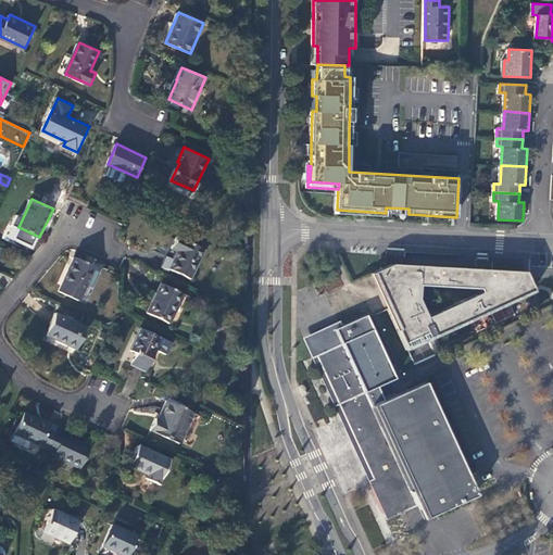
[(206,249),(178,236),(172,248),(178,251),(170,267),(192,278),(206,249)]
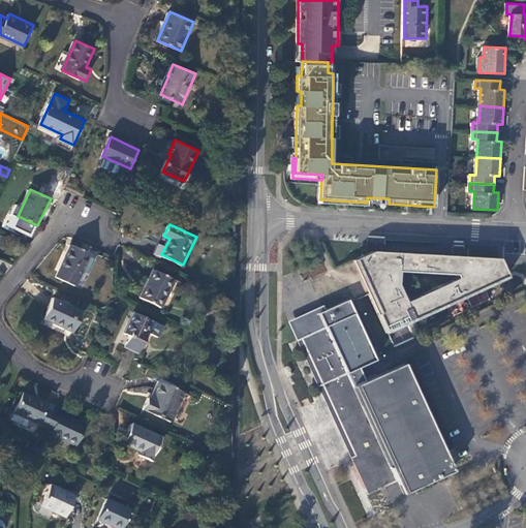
[(72,244),(57,277),(76,285),(91,253),(72,244)]
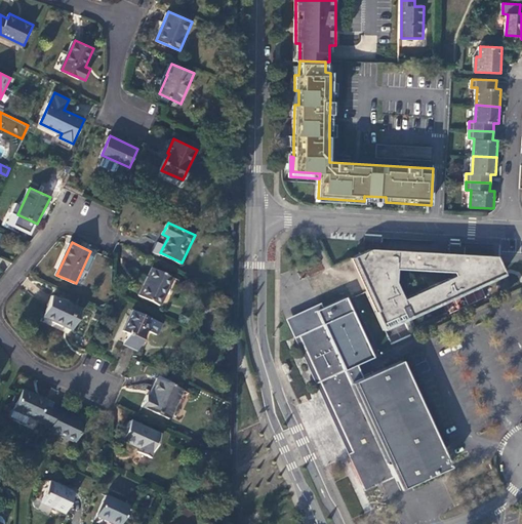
[(451,253),(382,249),(383,251),(389,264),(410,265),(410,270),(453,272),(455,275),(400,300),(378,253),(376,249),(370,249),(365,251),(398,321),(504,273),(496,256),(462,254),(462,258),(451,257),(451,253)]
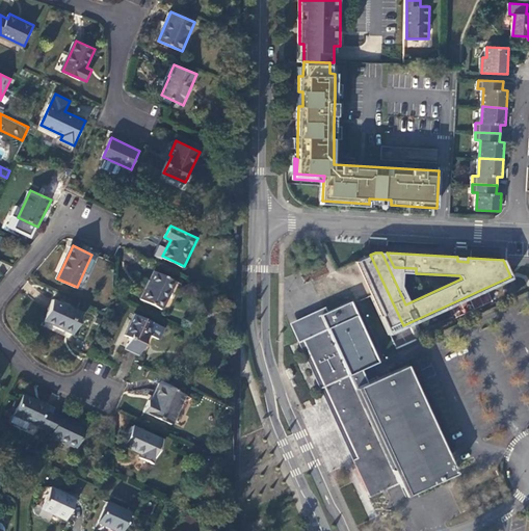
[(370,255),(356,261),(390,333),(403,325),(370,255)]
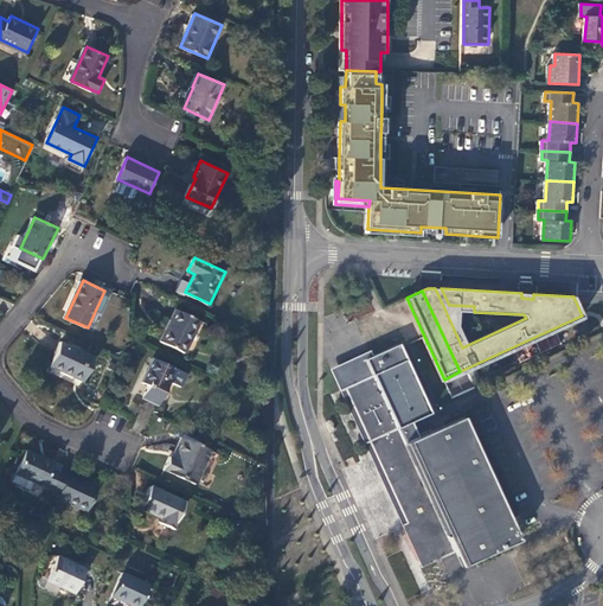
[(178,308),(162,340),(186,352),(201,320),(178,308)]
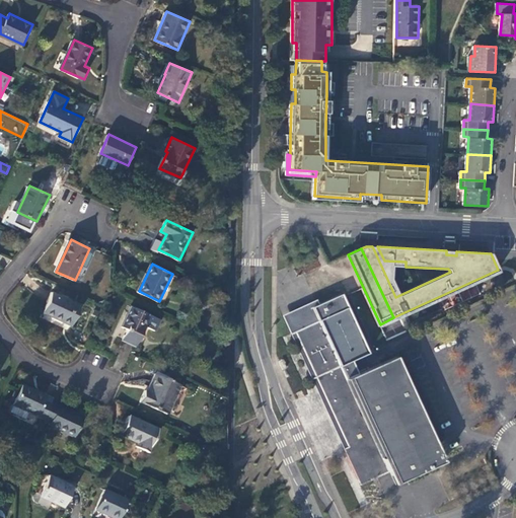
[(502,278),(497,281),(500,288),(505,285),(502,278)]
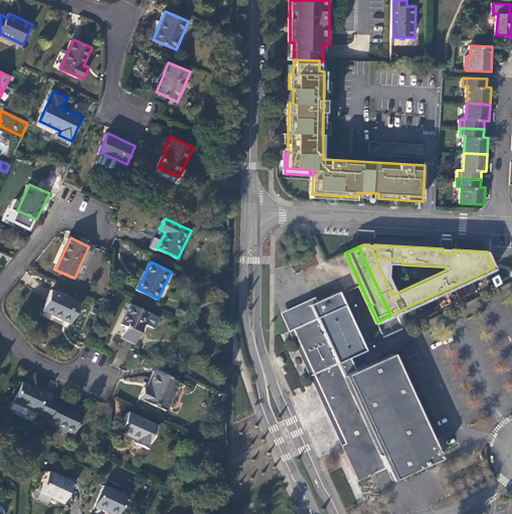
[(477,283),(454,292),(456,300),(480,290),(477,283)]
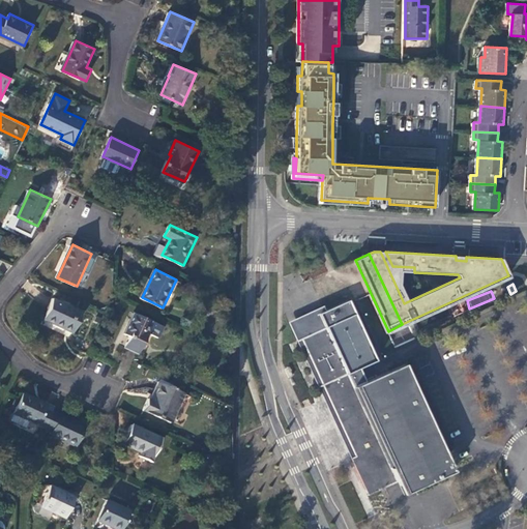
[(84,312),(55,298),(45,319),(75,332),(84,312)]
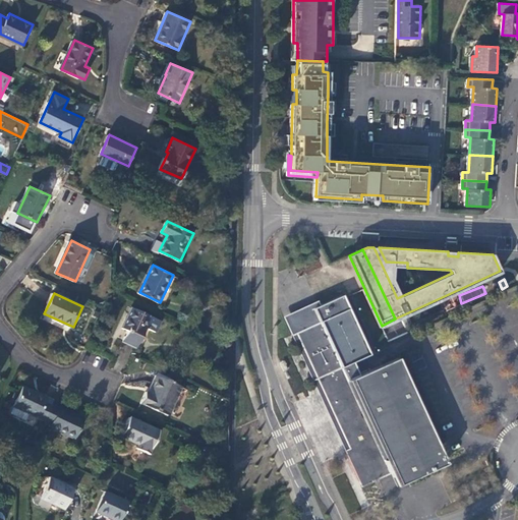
[(162,321),(133,307),(123,328),(129,330),(124,340),(138,346),(148,327),(157,331),(162,321)]
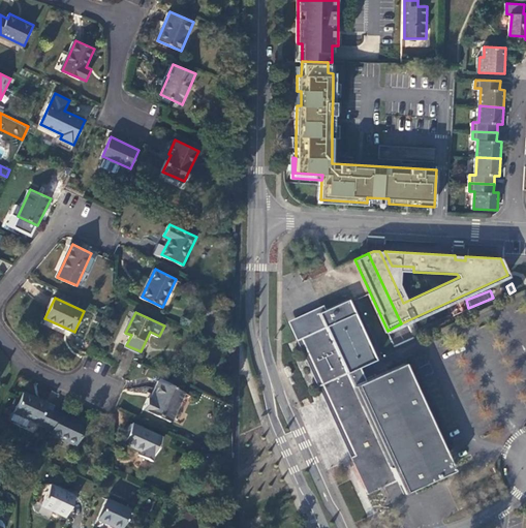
[(410,323),(414,331),(420,328),(416,320),(410,323)]
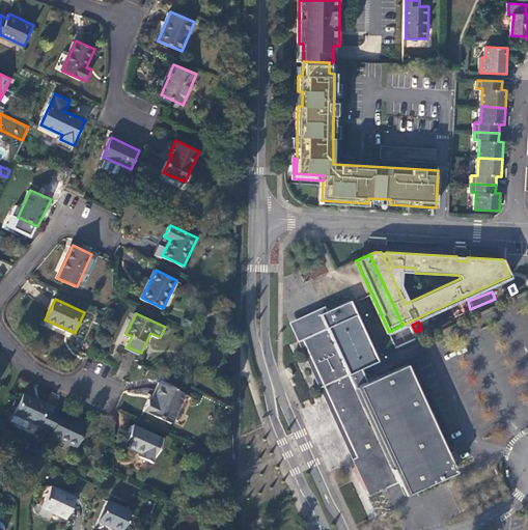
[(455,472),(406,364),(356,387),(328,327),(304,338),(355,449),(358,455),(353,457),(370,495),(399,481),(412,476),(418,490),(455,472)]
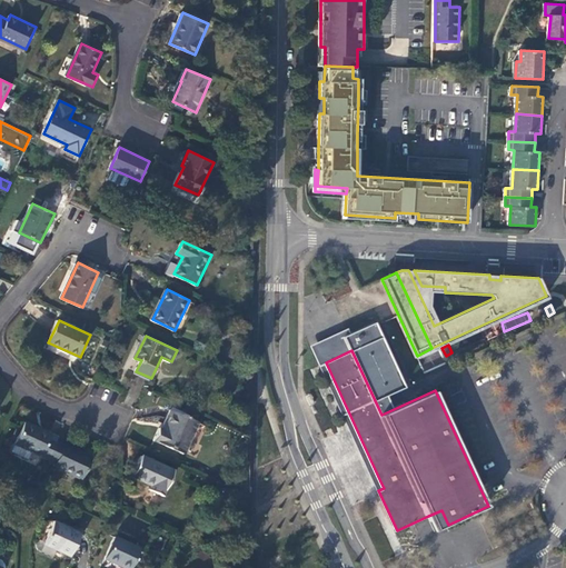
[(378,490),(384,488),(380,481),(326,362),(321,365),(378,490)]
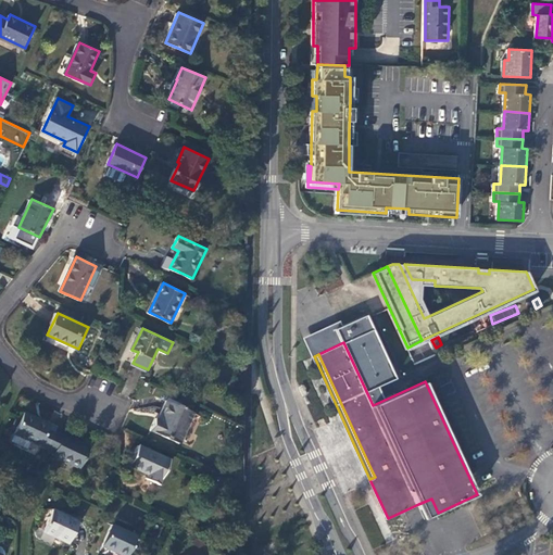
[(152,429),(181,442),(196,412),(168,400),(160,419),(156,418),(152,429)]
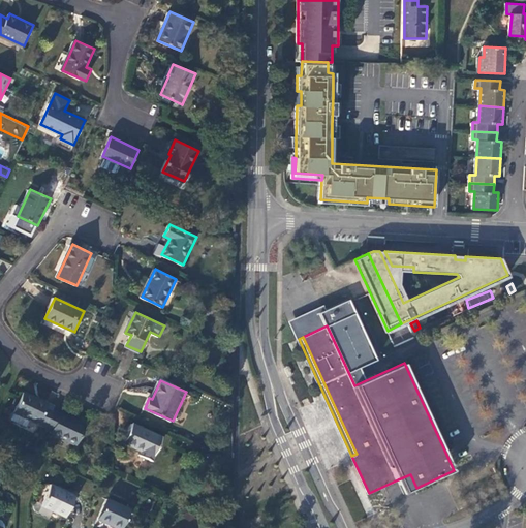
[(33,420),(47,426),(55,410),(48,406),(49,403),(25,392),(16,411),(33,420)]
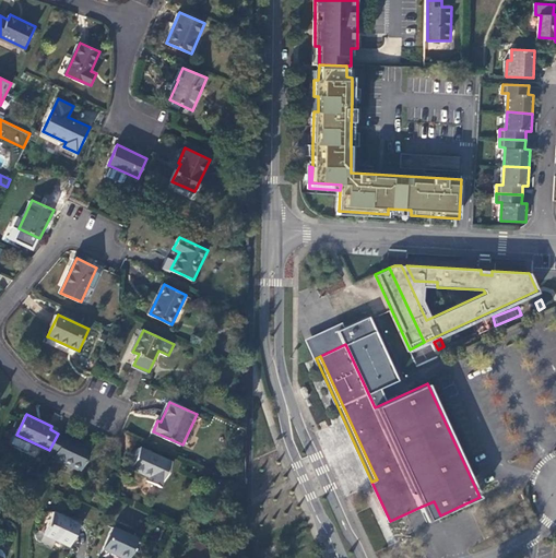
[(55,458),(82,470),(92,449),(64,437),(58,434),(49,450),(57,454),(55,458)]
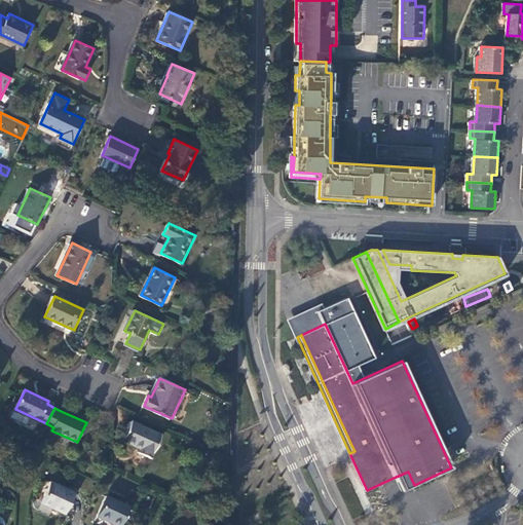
[(29,424),(33,417),(15,409),(12,416),(29,424)]
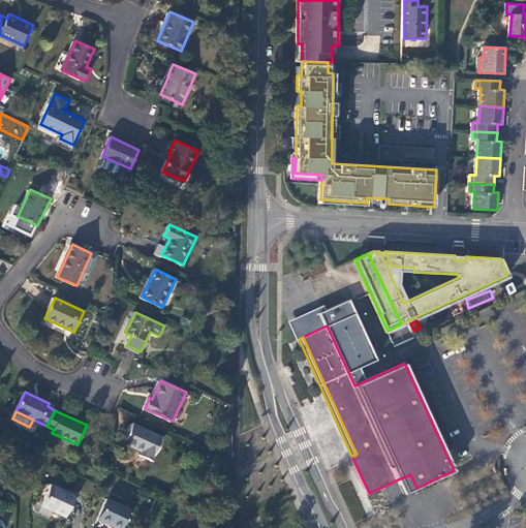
[(164,437),(133,423),(124,442),(143,451),(141,455),(153,461),(164,437)]
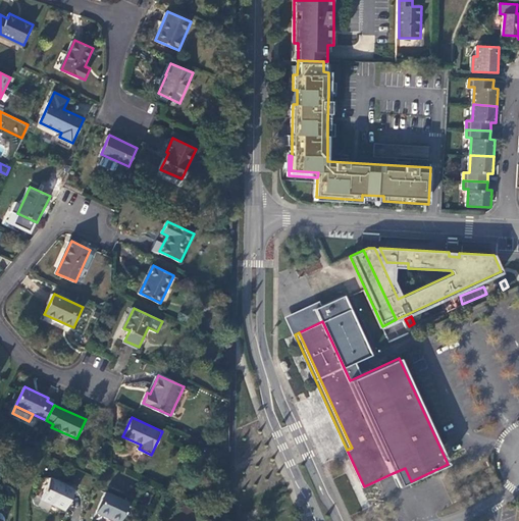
[(411,481),(405,468),(393,473),(399,486),(411,481)]
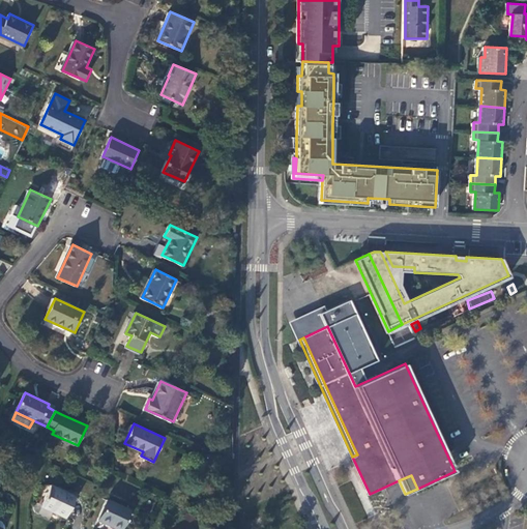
[(54,510),(67,518),(77,496),(52,485),(42,504),(41,505),(54,510)]
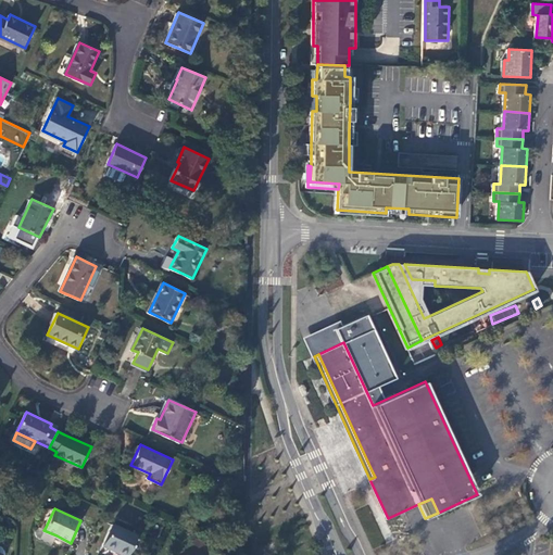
[(120,553),(118,554),(130,554),(129,554),(138,534),(114,524),(104,545),(120,553)]
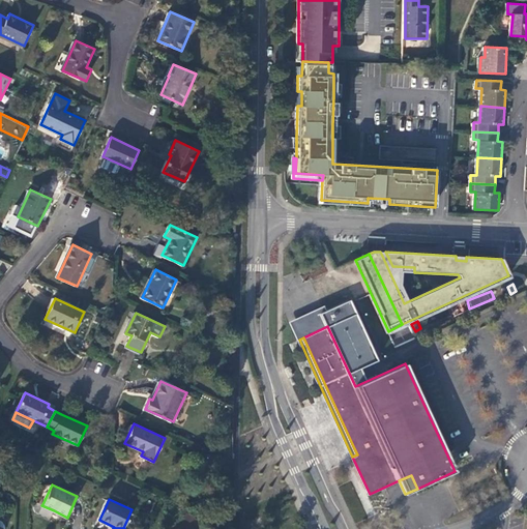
[(50,519),(54,510),(41,505),(42,504),(37,502),(35,507),(35,509),(37,511),(39,513),(50,519)]
